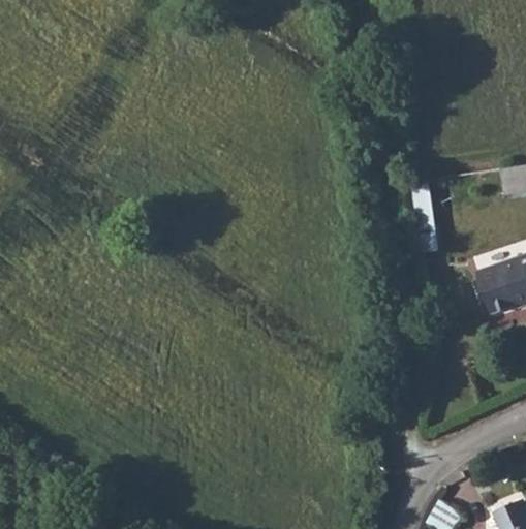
[(525,163),(500,167),(504,193),(525,189),(525,163)]
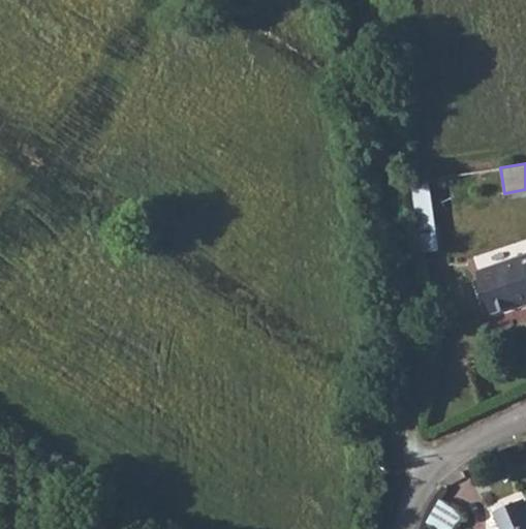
[(427,179),(410,181),(420,252),(437,250),(427,179)]
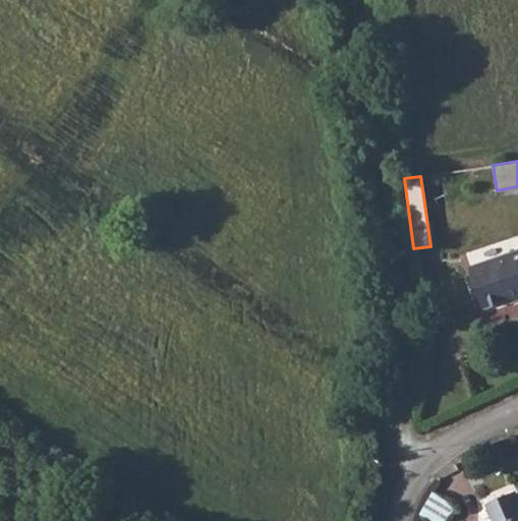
[(517,249),(469,267),(483,308),(509,299),(508,297),(517,293),(517,249)]
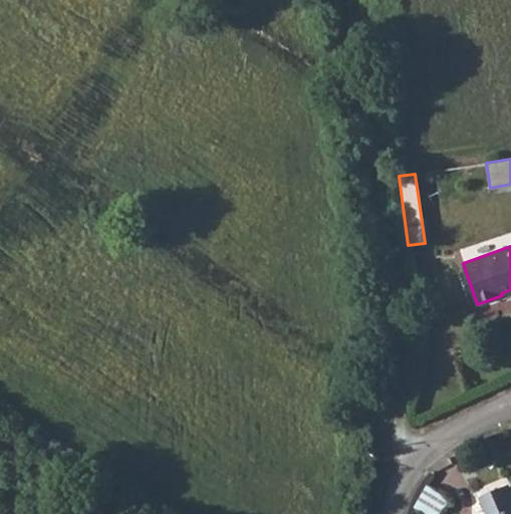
[(439,513),(449,499),(426,485),(413,507),(425,513),(439,513)]
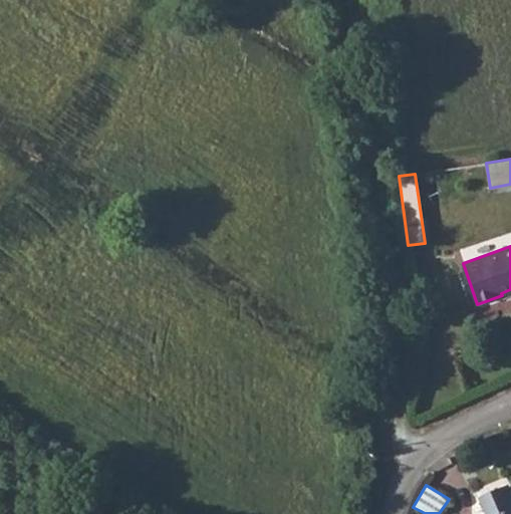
[(510,513),(510,493),(508,486),(481,498),(487,513),(510,513)]
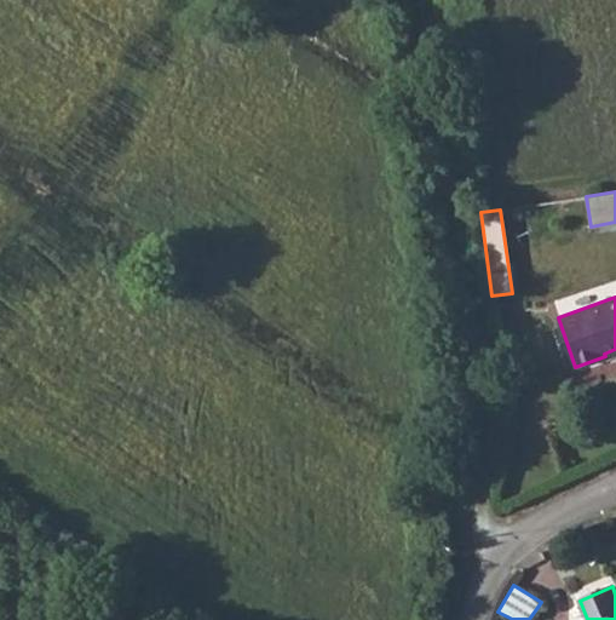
All buildings are outlined.
